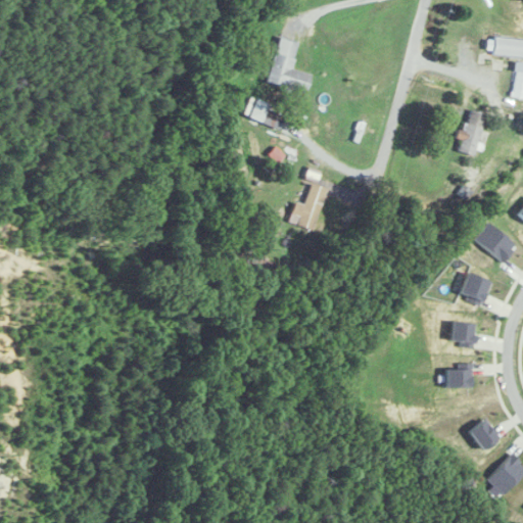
[(311,73),(292,68),(298,41),(277,36),(267,84),(306,92),(311,73)]
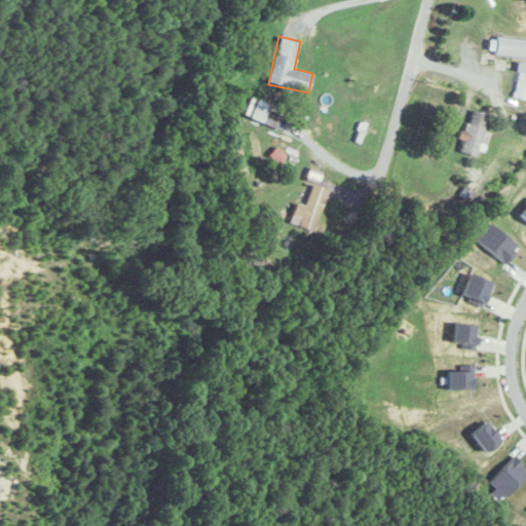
[(492,54),(525,57),(525,39),(494,37),(492,54)]
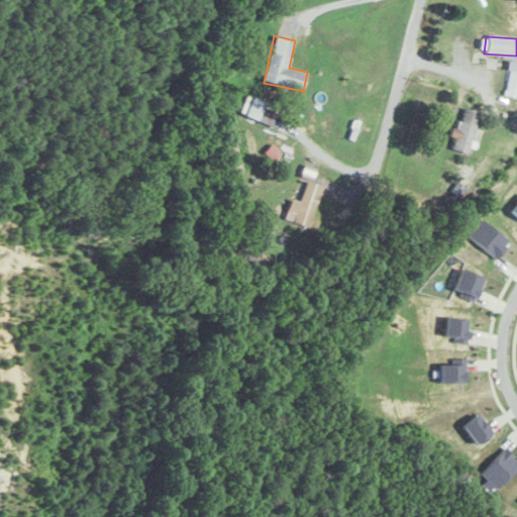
[(516,61),(511,60),(504,95),(516,97),(516,61)]
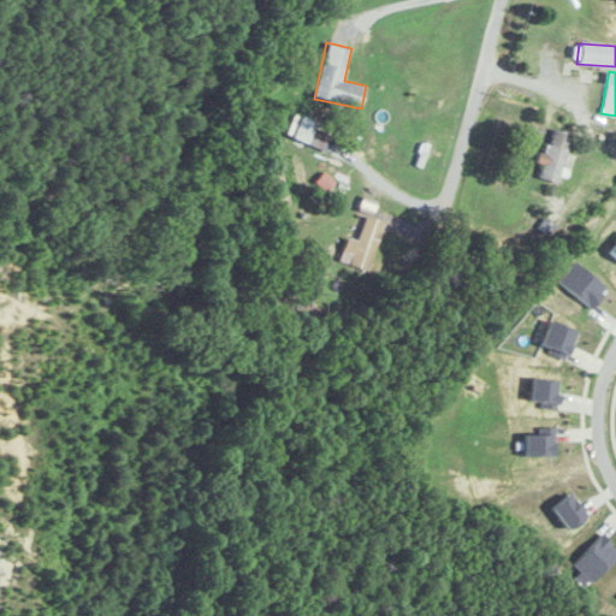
[(544,163),(540,178),(561,183),(573,132),(552,128),(544,163)]
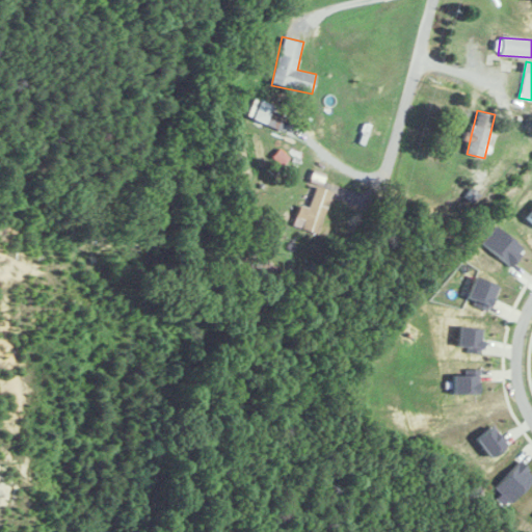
[(267,123),(283,130),(286,124),(281,122),(284,116),(272,111),(267,123)]
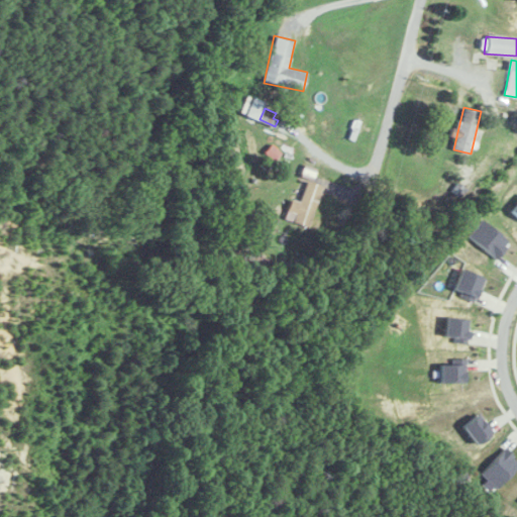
[(349,145),(355,146),(363,122),(356,120),(349,145)]
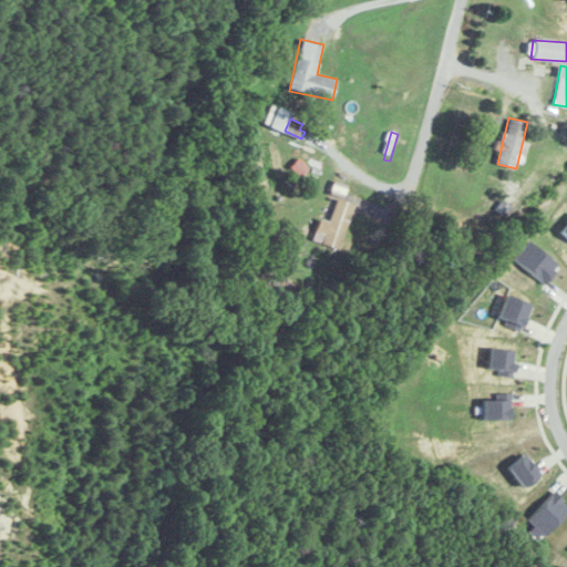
[(300,177),(308,167),(299,160),(290,168),(300,177)]
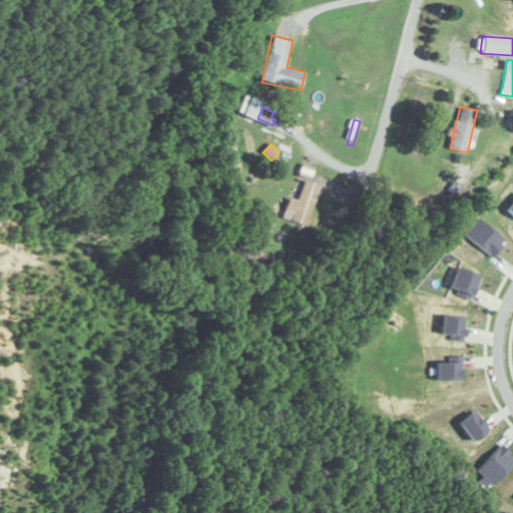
[(300,200),(290,197),(287,208),(295,210),(292,221),(309,226),(320,183),(305,179),(300,200)]
